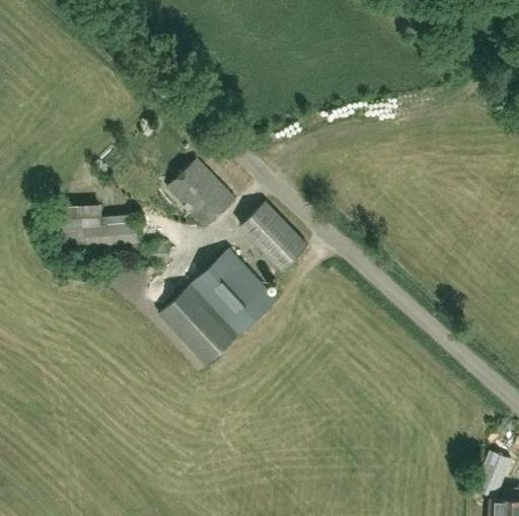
[(205,229),(235,201),(197,159),(166,188),(205,229)]
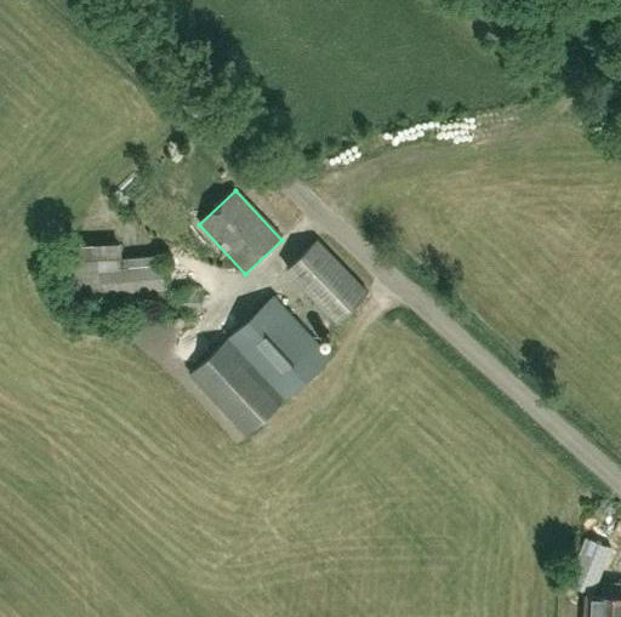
[(339,324),(368,295),(318,243),(288,270),(339,324)]
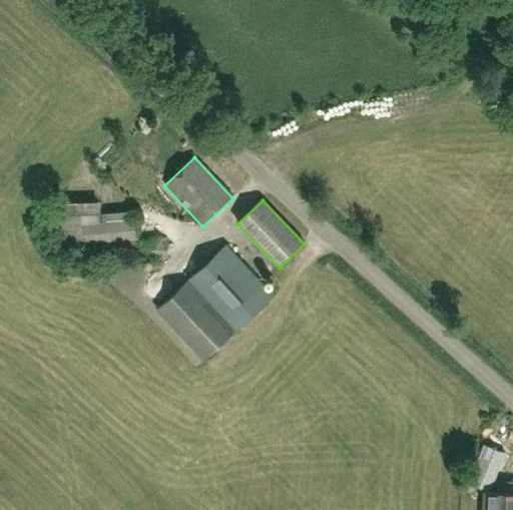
[(132,237),(131,212),(80,215),(81,240),(132,237)]
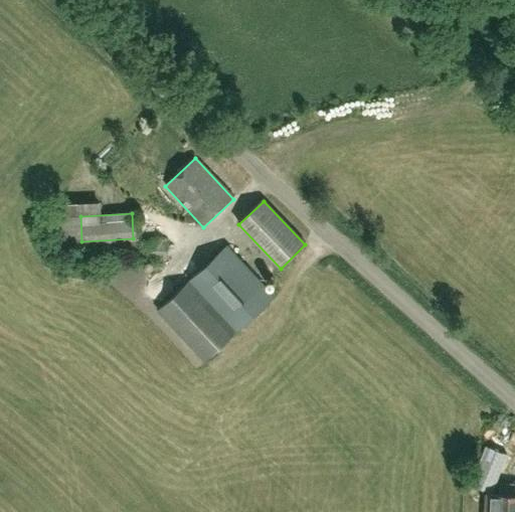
[(203,364),(275,297),(227,246),(156,313),(203,364)]
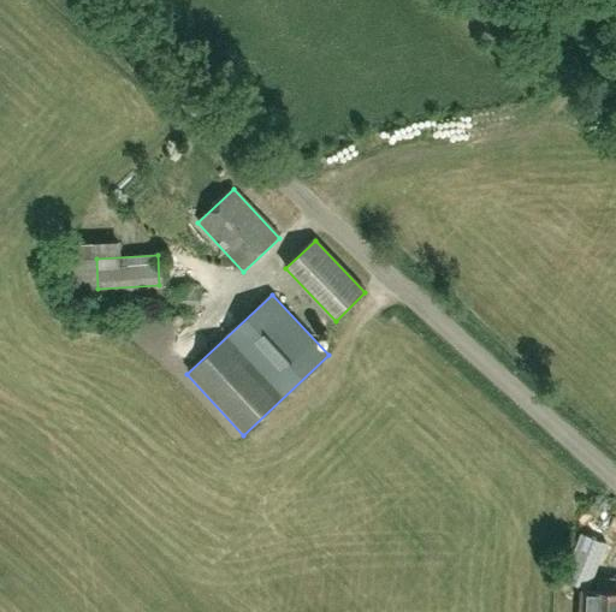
[(582,535),(563,582),(574,587),(580,572),(593,578),(606,545),(588,538),(582,535)]
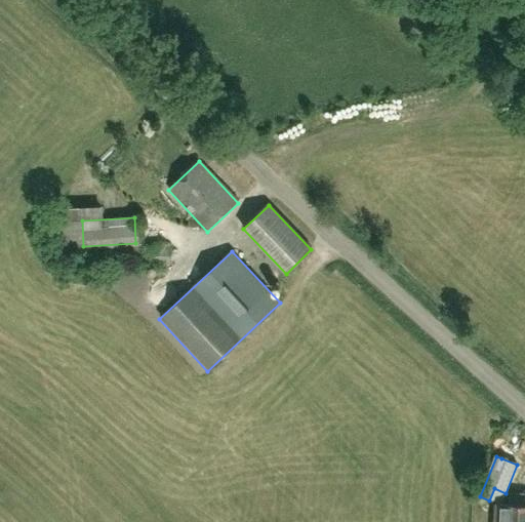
[(524,521),(524,506),(496,505),(494,521),(524,521)]
